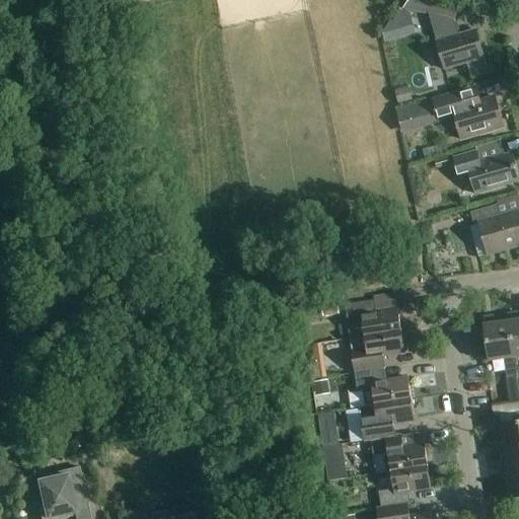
[(427,0),(426,0),(405,0),(400,9),(428,16),(444,70),(484,58),(475,30),(459,35),(458,32),(461,30),(459,26),(456,28),(454,23),(456,23),(459,10),(427,2),(427,0)]
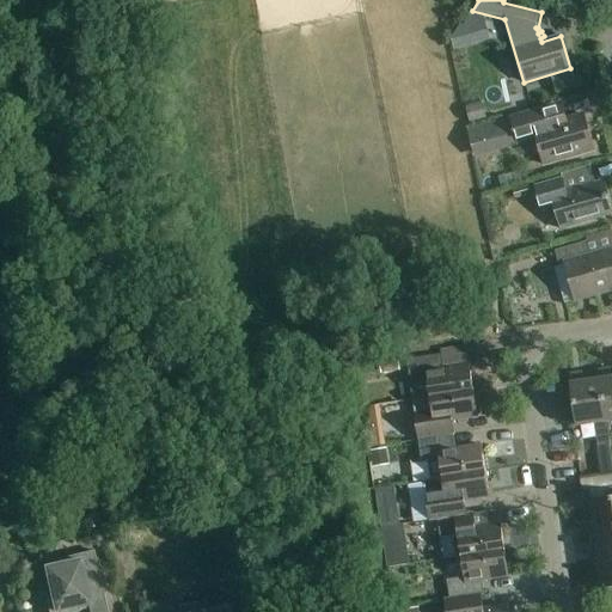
[(454,49),(459,47),(490,35),(484,17),(470,14),(452,43),(454,49)]
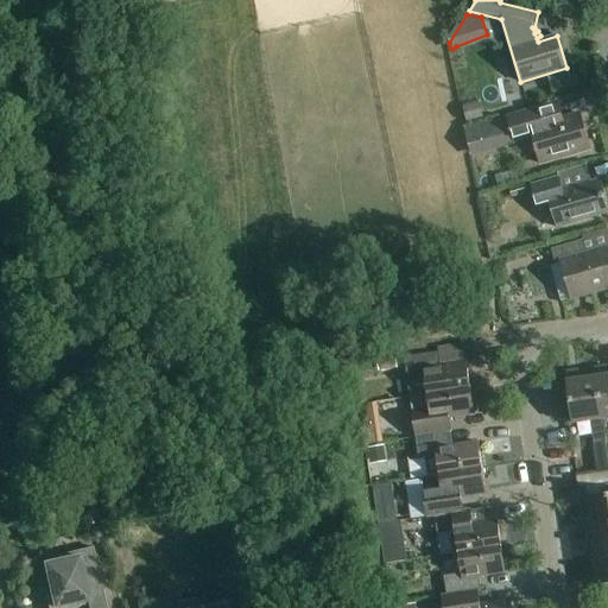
[(479,105),(463,109),(467,122),(482,119),(479,105)]
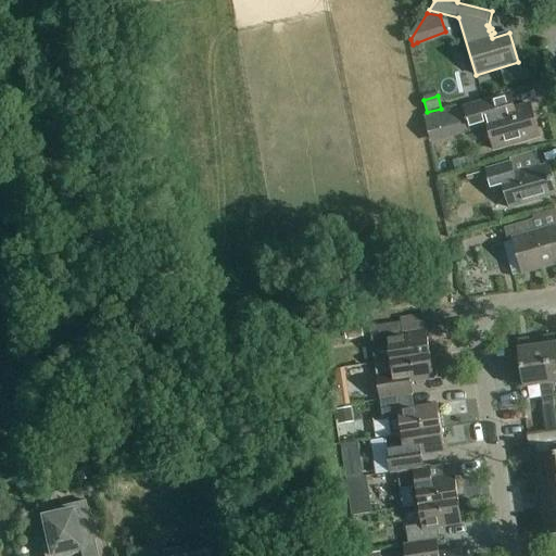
[(498,114),(494,99),(463,109),(469,131),(487,126),(493,150),(539,138),(530,104),(498,114)]
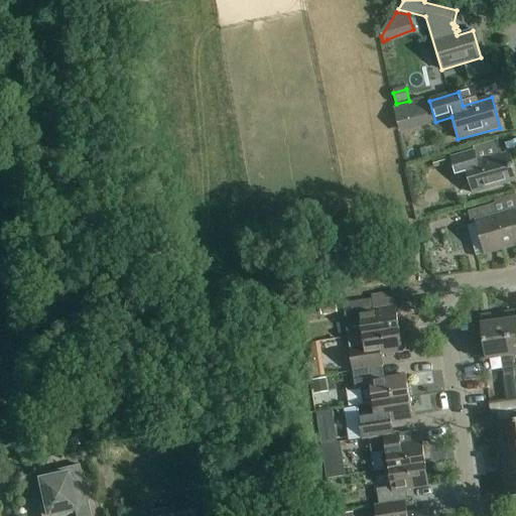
[(515,180),(508,153),(477,162),(473,150),(450,157),(456,177),(467,174),(473,194),(515,181),(515,180)]
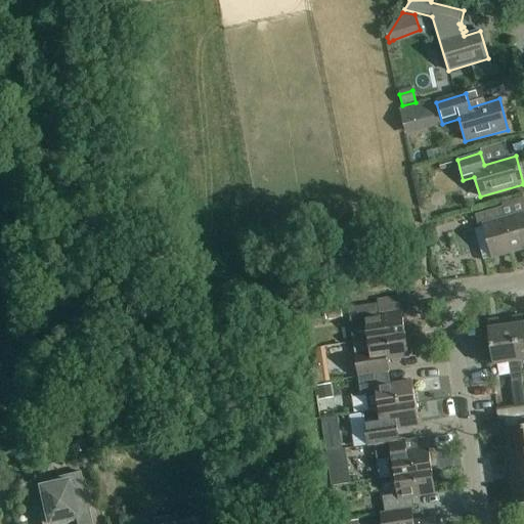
[(442,172),(456,168),(453,161),(440,165),(442,172)]
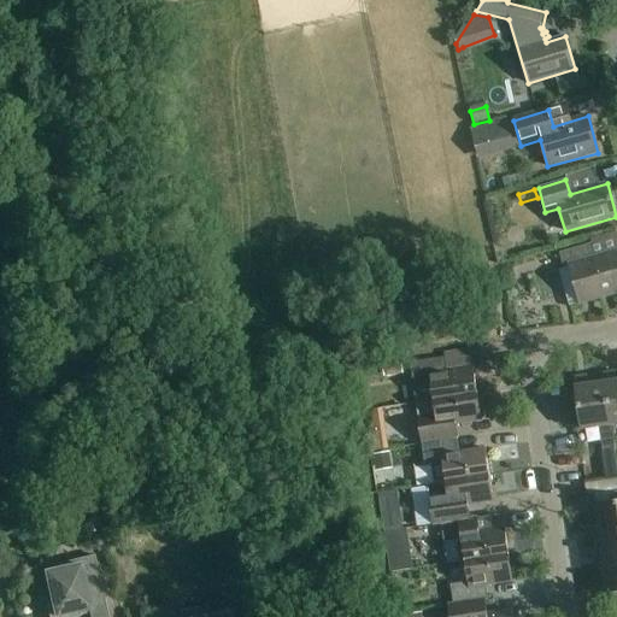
[(616,251),(595,257),(592,244),(559,253),(563,269),(570,266),(580,304),(616,293),(616,251)]
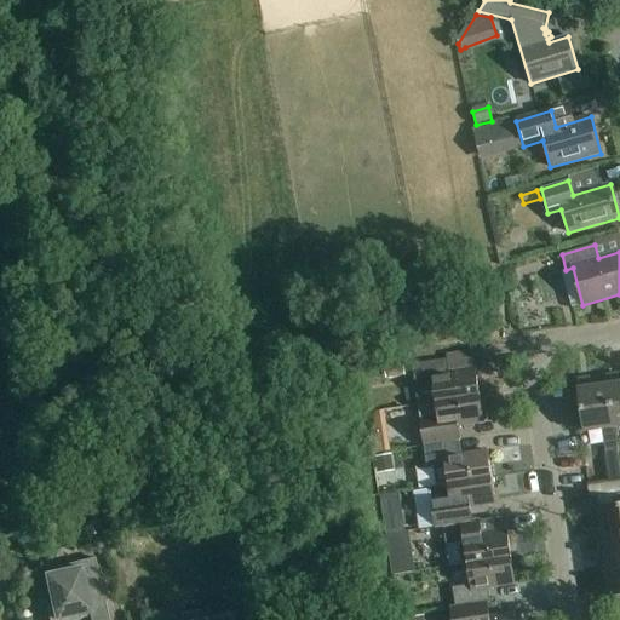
[(472,356),(411,366),(417,407),(478,397),(472,356)]
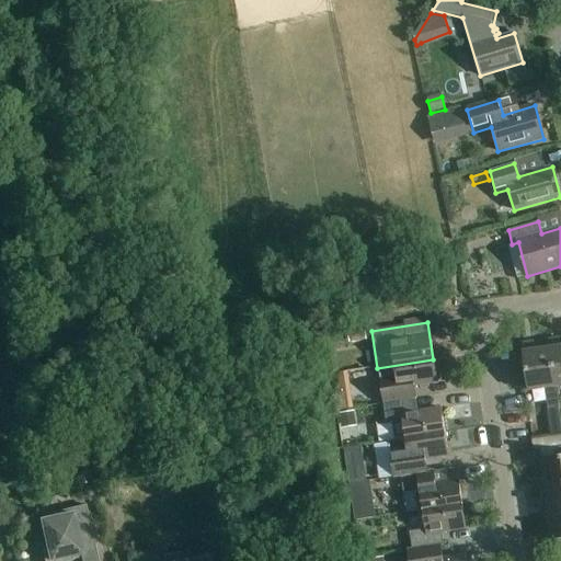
[(351,343),(369,341),(367,325),(348,328),(351,343)]
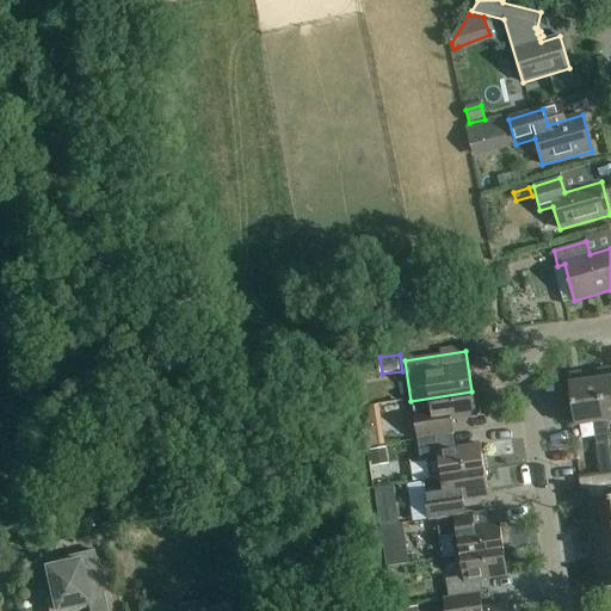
[(599,380),(606,423),(610,420),(610,377),(610,369),(598,371),(599,380)]
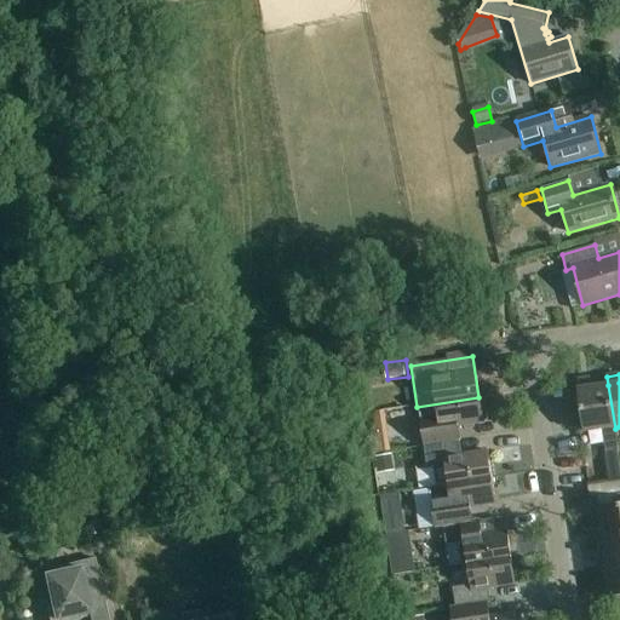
[(615,429),(608,385),(591,388),(590,378),(578,380),(585,432),(603,430),(607,455),(619,453),(615,429)]
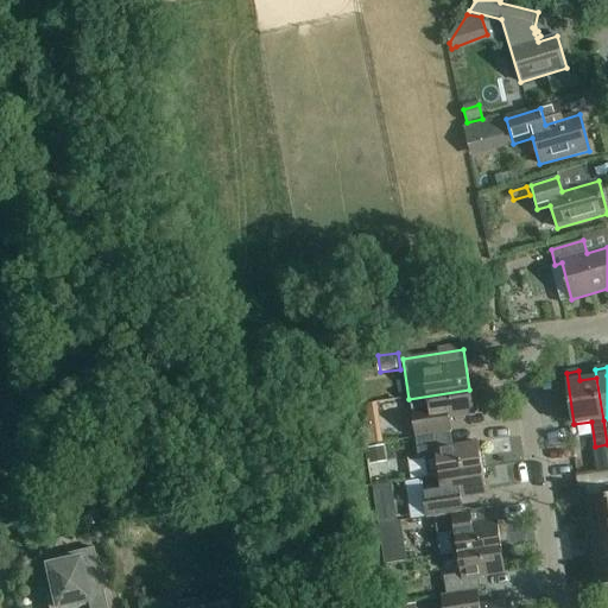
[(355,406),(369,404),(366,378),(352,380),(355,406)]
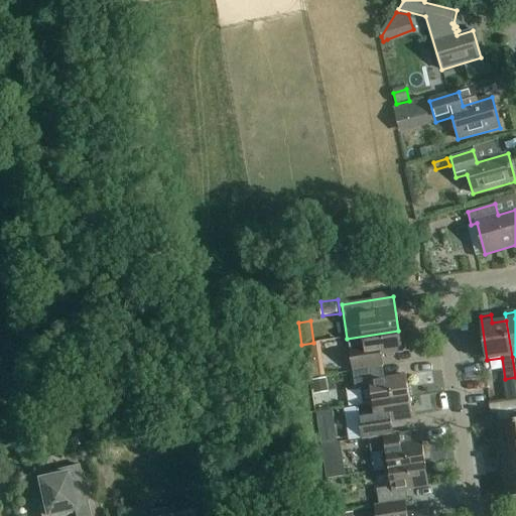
[(352,372),(381,368),(380,356),(402,353),(398,331),(347,339),(352,372)]
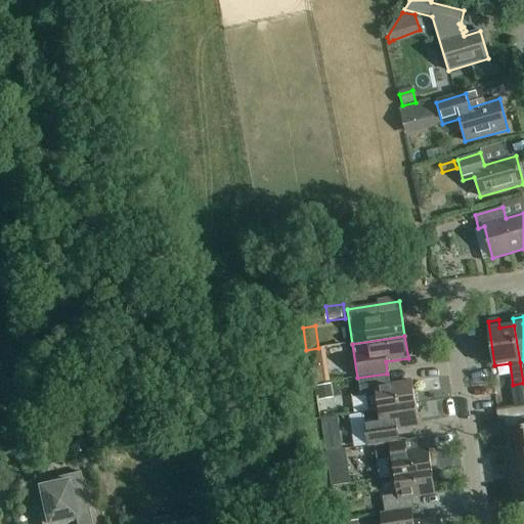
[(330,381),(328,365),(310,367),(313,384),(330,381)]
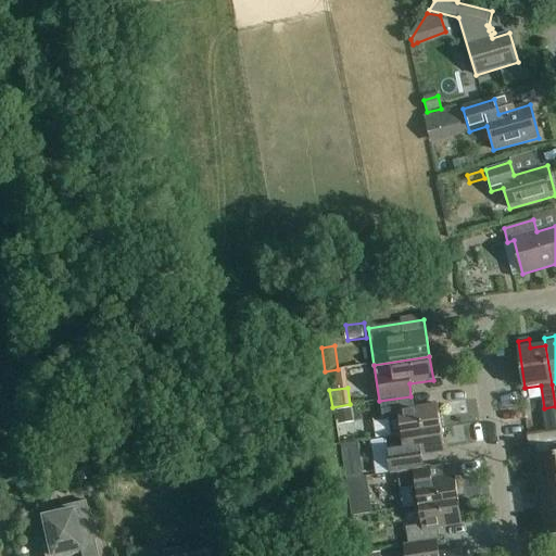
[(412,396),(379,401),(381,418),(382,421),(388,420),(390,434),(401,433),(440,428),(437,404),(413,408),(412,396)]
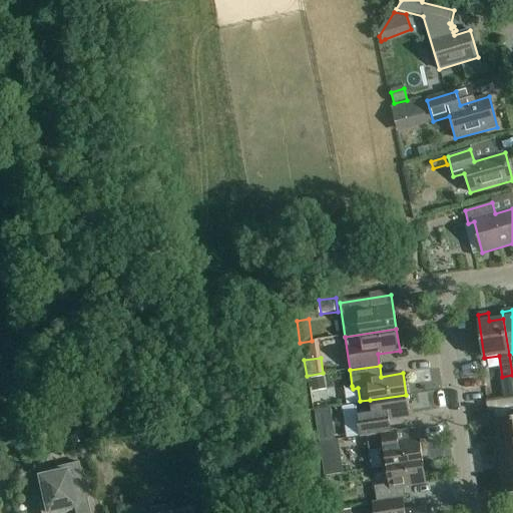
[(431,387),(430,374),(408,376),(409,389),(431,387)]
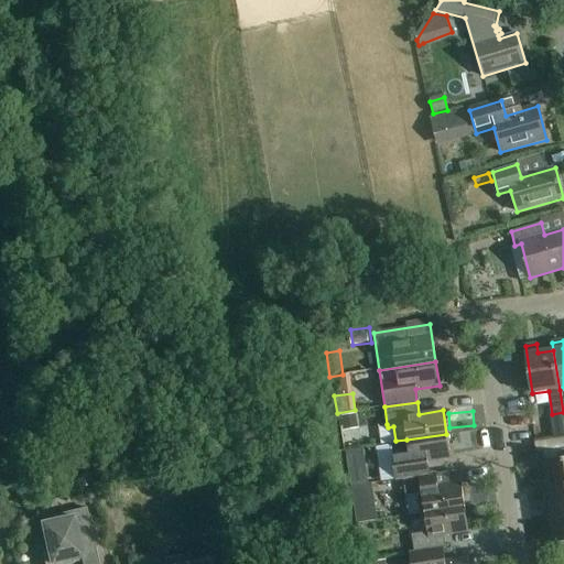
[(355,416),(342,419),(344,433),(357,431),(355,416)]
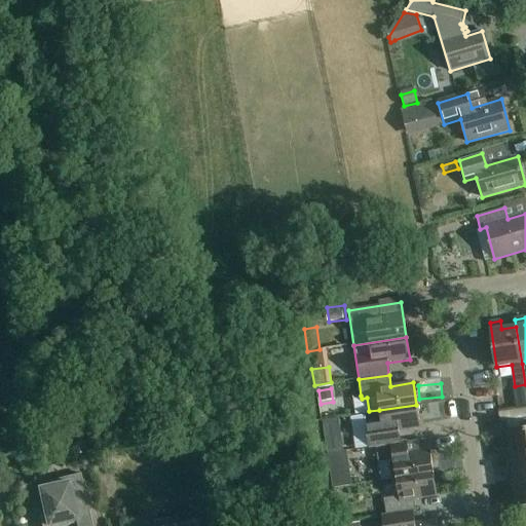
[(375,446),(400,443),(398,430),(420,427),(416,405),(379,410),(380,413),(365,415),(369,447),(375,446)]
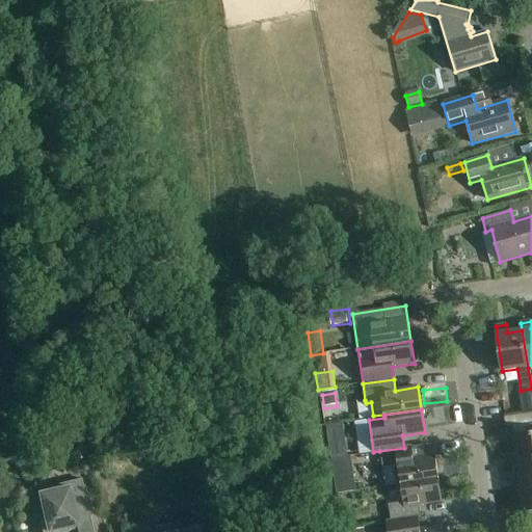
[(516,452),(509,453),(510,463),(517,462),(531,459),(531,424),(525,425),(526,434),(513,436),(516,452)]
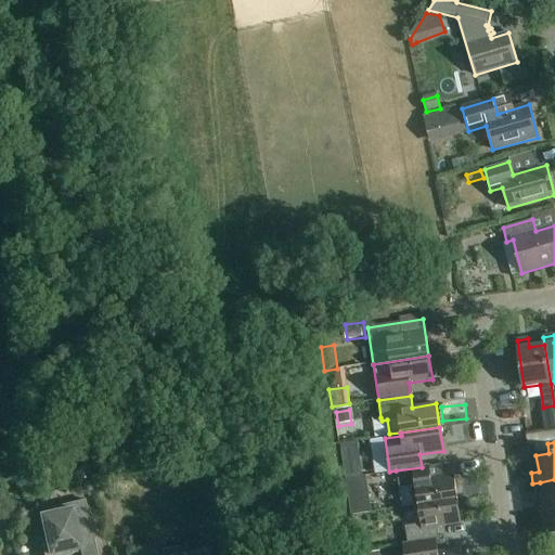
[(359,459),(341,461),(345,479),(362,476),(359,459)]
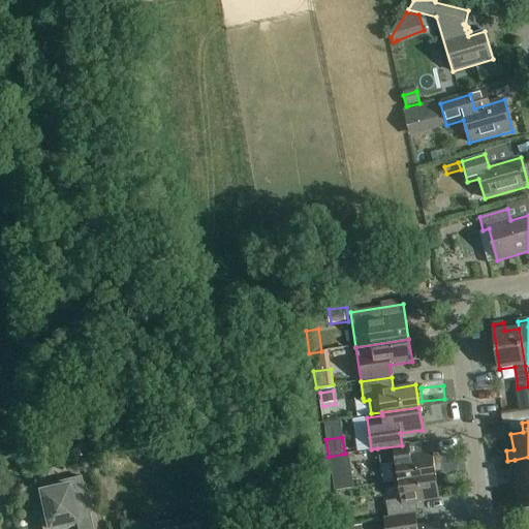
[(402,445),(377,448),(379,465),(382,484),(398,481),(398,480),(435,475),(432,453),(409,457),(407,444),(402,445)]
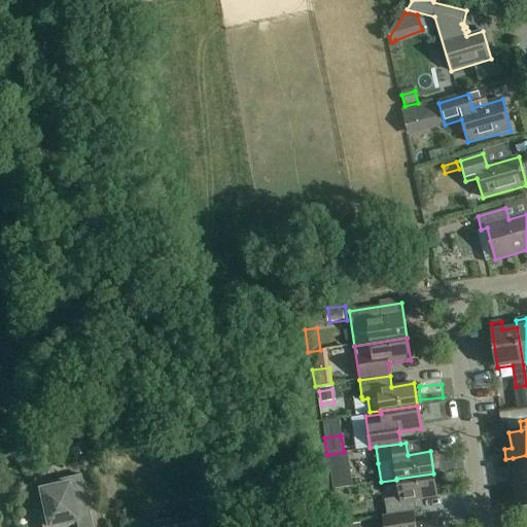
[(344,452),(327,455),(332,487),(332,488),(352,485),(347,452),(344,452)]
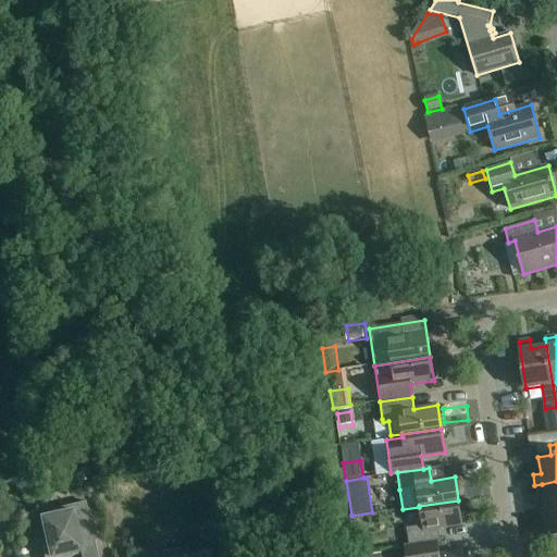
[(539,511),(546,509),(556,507),(556,481),(542,484),(544,498),(536,499),(539,511)]
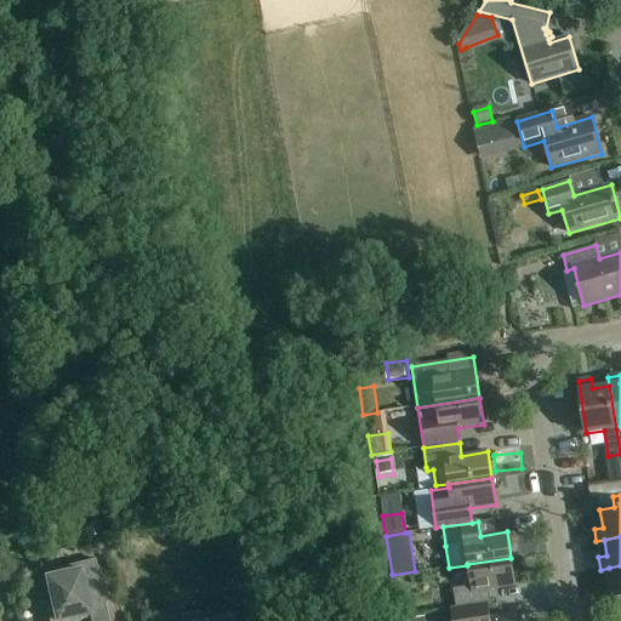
[(455,608),(485,603),(490,603),(488,588),(516,585),(511,558),(467,564),(467,565),(471,586),(451,588),(455,608)]
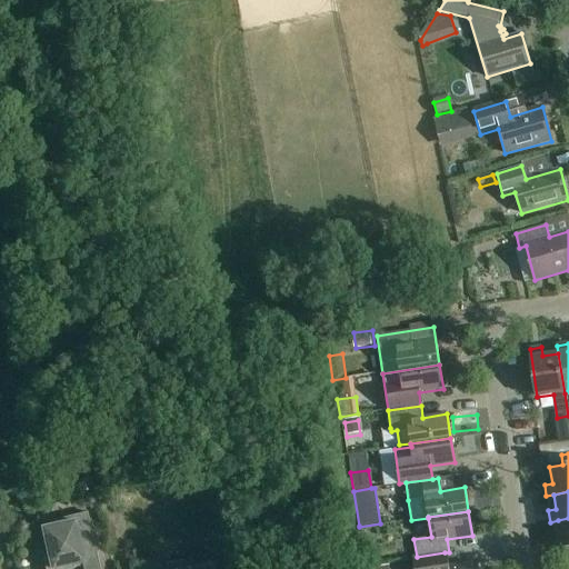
[(81,563),(82,568),(99,568),(87,513),(53,521),(55,527),(41,529),(47,551),(41,552),(45,568),(73,568),(72,565),(81,563)]
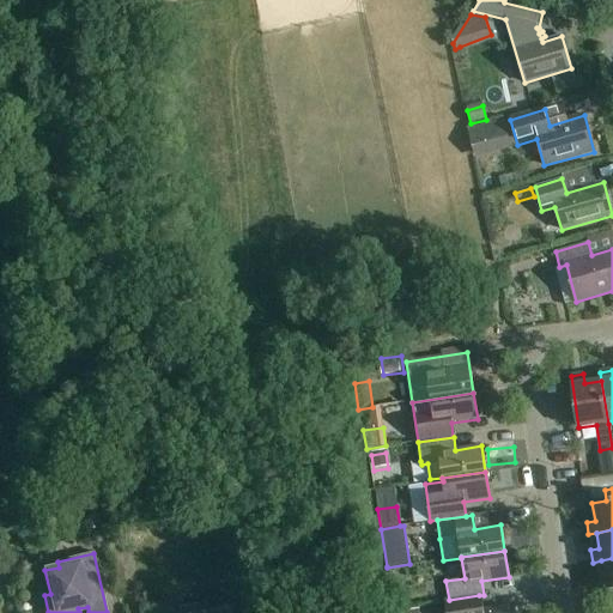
[(612,558),(601,560),(604,577),(595,578),(596,590),(606,589),(606,590),(612,588),(612,558)]
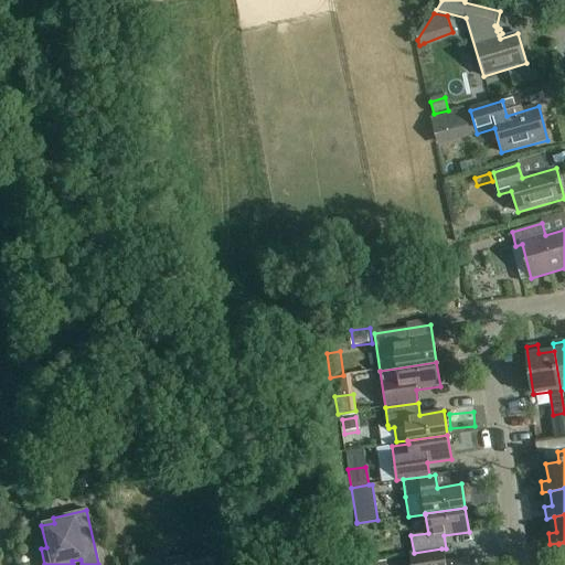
[(221,548),(234,545),(230,530),(216,533),(221,548)]
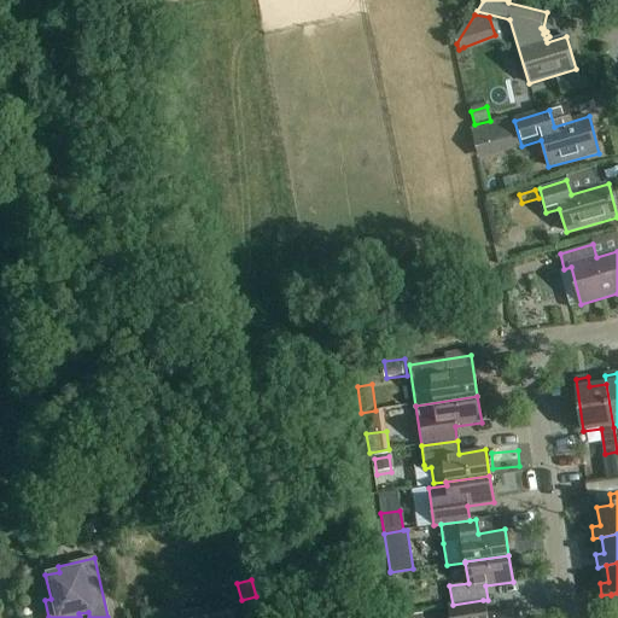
[(513,604),(514,586),(491,586),(491,602),(513,604)]
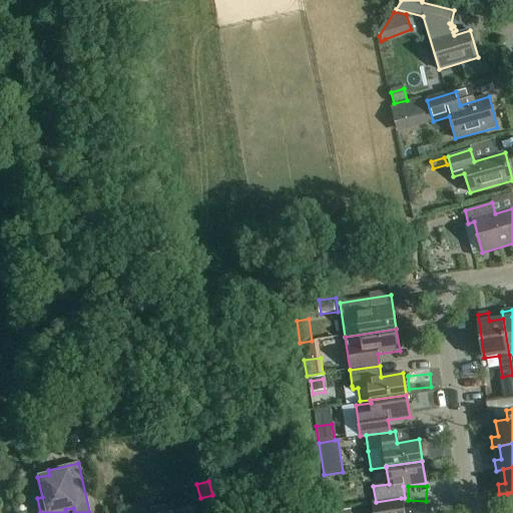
[(403,510),(402,505),(401,498),(376,502),(372,502),(372,504),(373,512),(425,512),(425,506),(403,510)]
